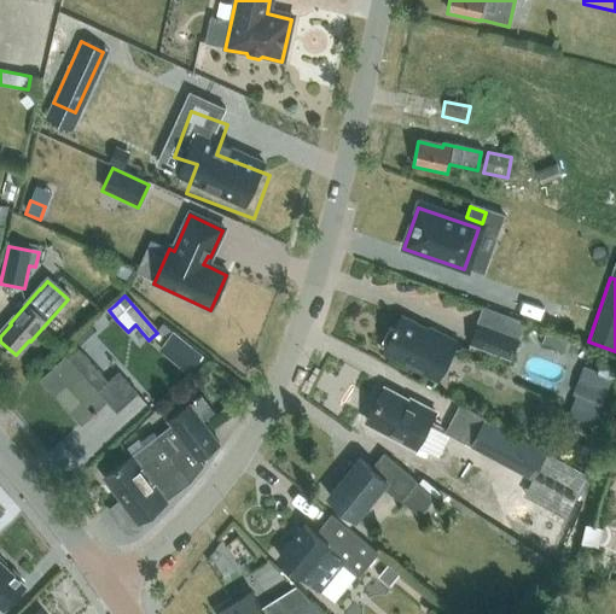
[(388,344),(383,354),(439,381),(457,346),(437,335),(437,338),(401,319),(396,327),(395,326),(393,331),(390,329),(383,343),(388,344)]
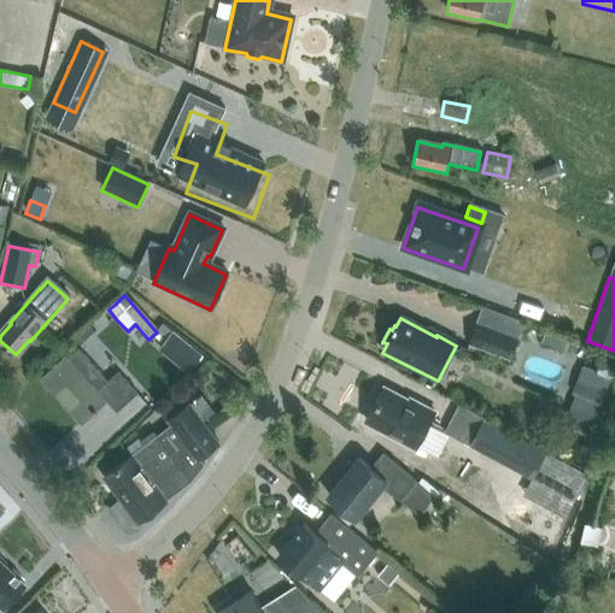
[(160,325),(156,331),(157,332),(152,336),(163,345),(171,334),(160,325)]
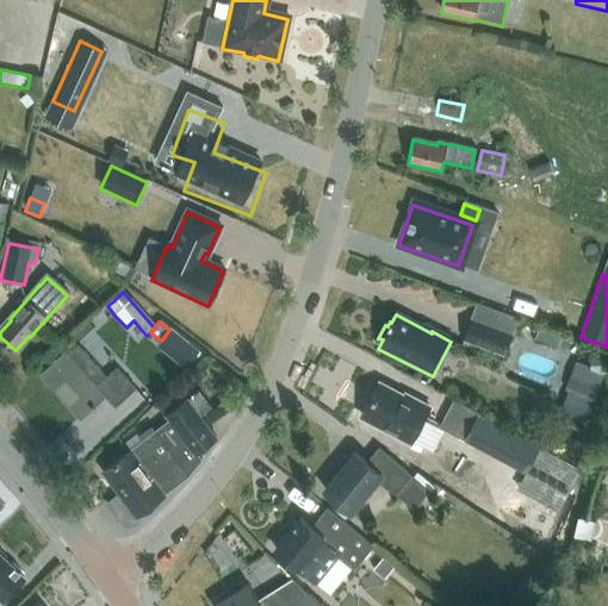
[(94,329),(87,323),(73,336),(79,343),(94,329)]
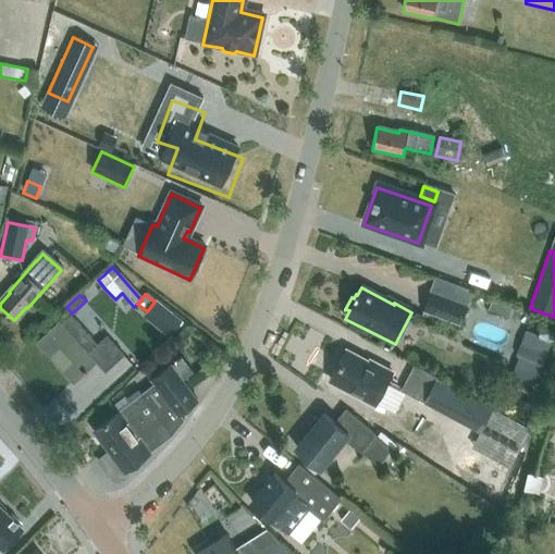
[(423,311),(460,324),(466,309),(430,295),(423,311)]
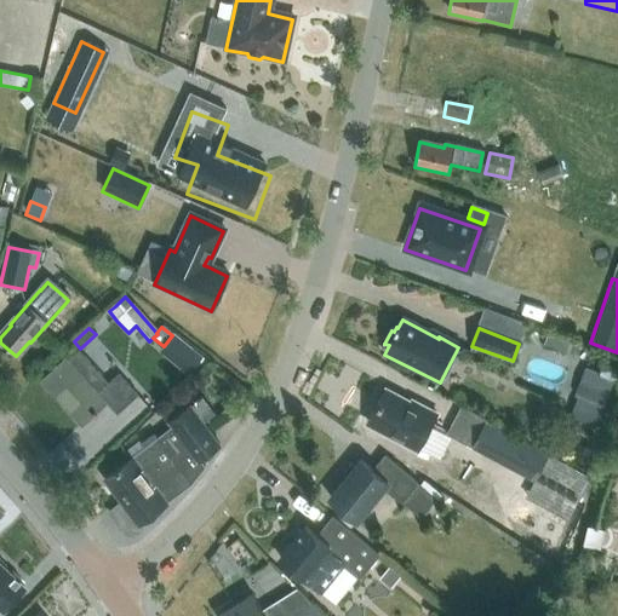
[(187,376),(200,360),(187,347),(172,364),(187,376)]
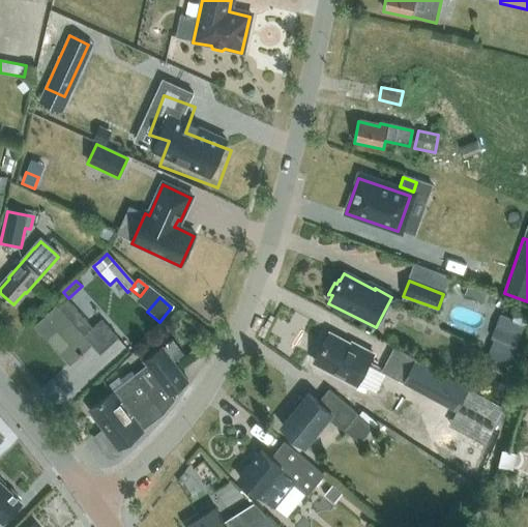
[(92,330),(66,301),(58,310),(56,308),(34,327),(69,366),(90,347),(99,356),(117,341),(101,323),(92,330)]
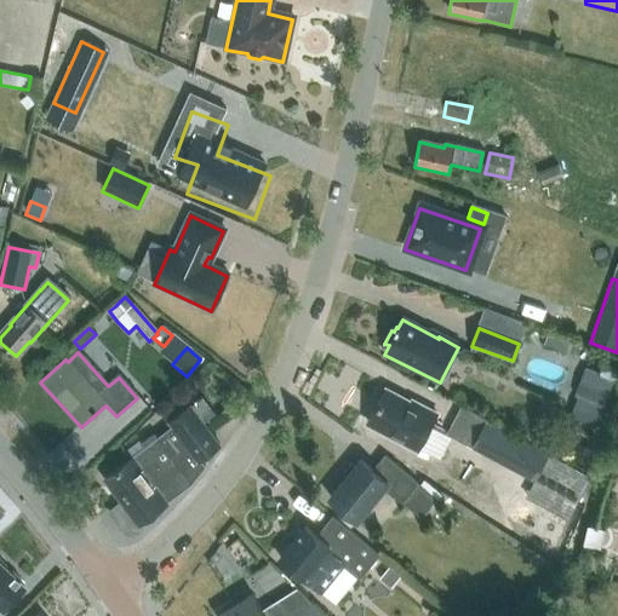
[(584,402),(576,425),(594,432),(602,408),(613,380),(593,373),(583,401),(584,402)]
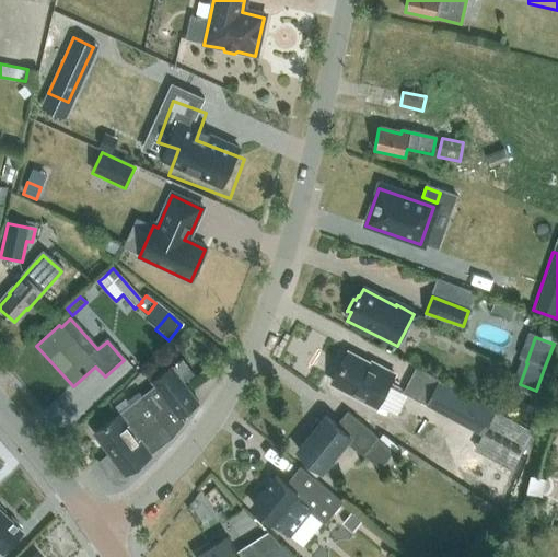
[(378,370),(349,355),(333,385),(376,409),(394,376),(379,368),(378,370)]
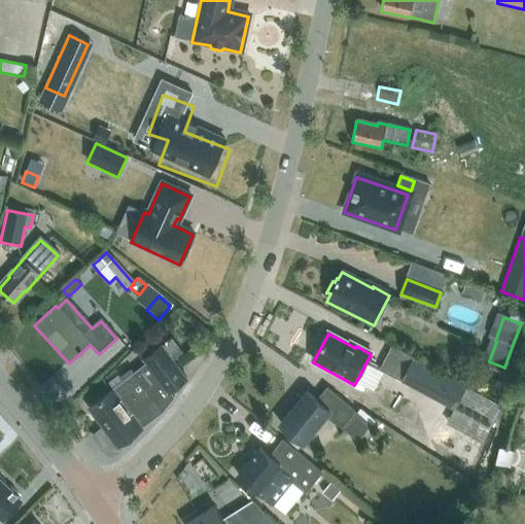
[(185,380),(160,346),(142,359),(146,363),(133,374),(130,370),(119,378),(123,383),(88,409),(117,448),(142,429),(141,428),(163,412),(162,412),(173,397),(169,392),(185,380)]
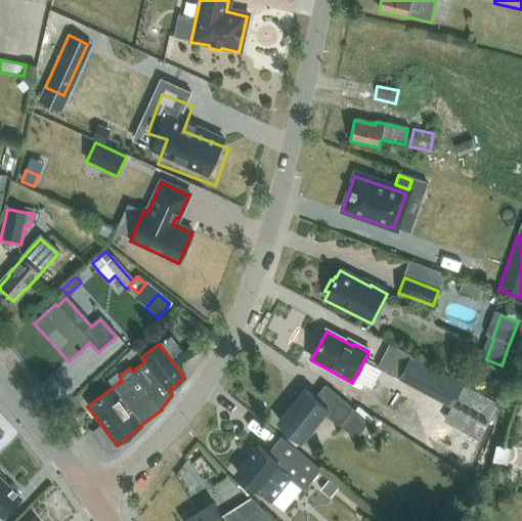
[(399,380),(429,396),(428,399),(441,407),(454,382),(410,358),(399,380)]
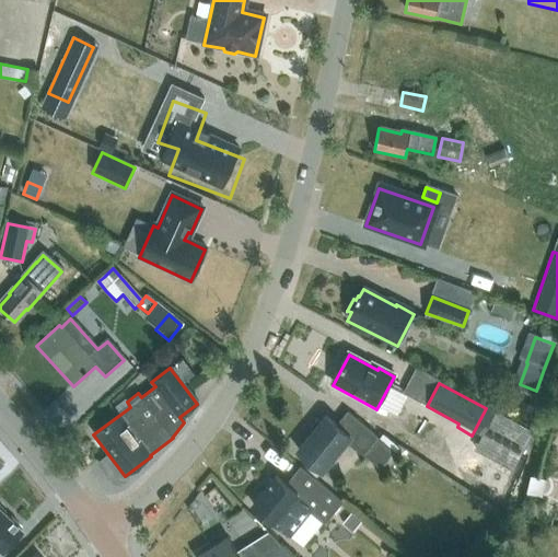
[(522,403),(516,418),(527,422),(533,407),(522,403)]
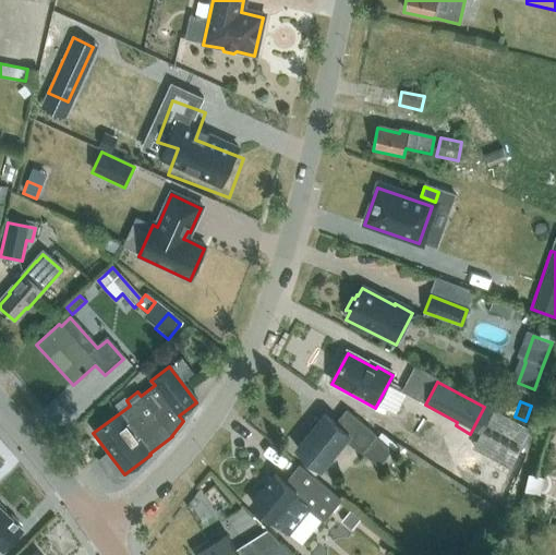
[(376,438),(346,413),(346,414),(347,414),(337,427),(324,417),(295,450),(324,473),(348,444),(363,456),(376,438)]
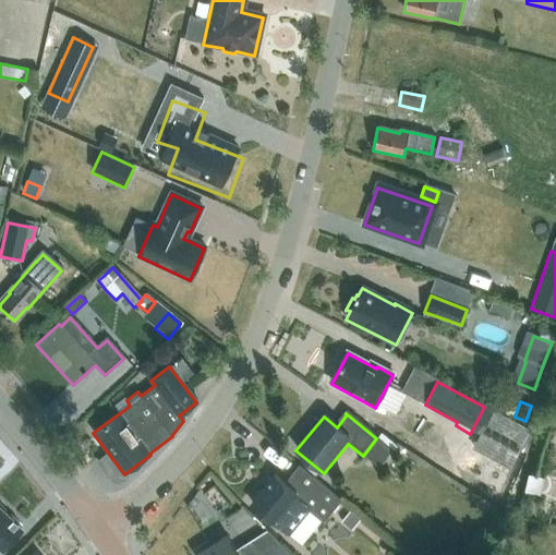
[(487,470),(502,478),(510,461),(496,454),(487,470)]
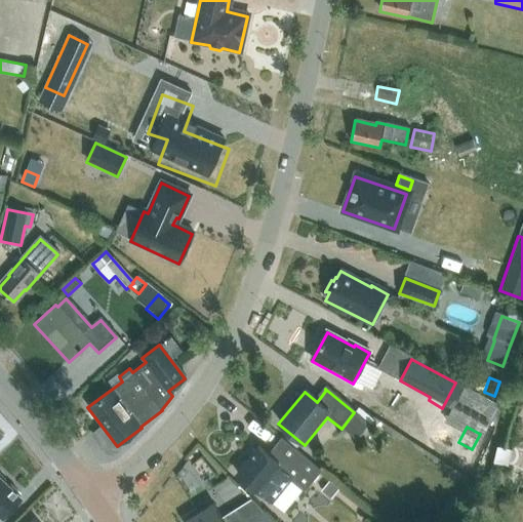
[(268,456),(257,448),(236,475),(272,505),(290,482),(304,492),(320,472),(281,440),(268,456)]
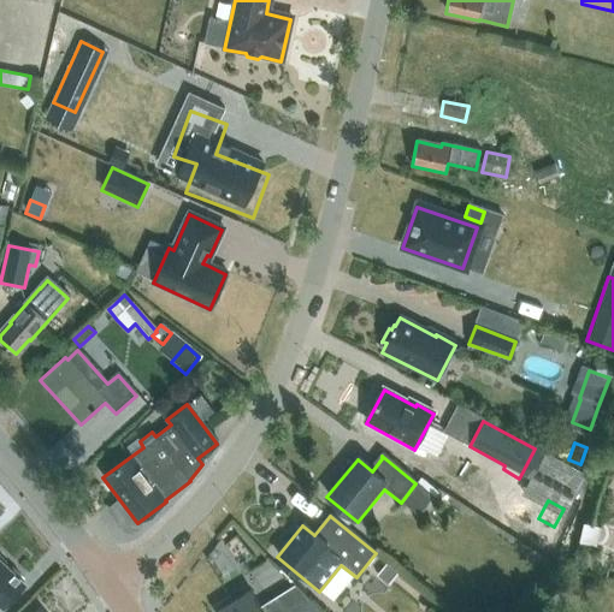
[(0,605),(21,584),(17,580),(18,578),(10,570),(9,572),(0,564),(0,605)]
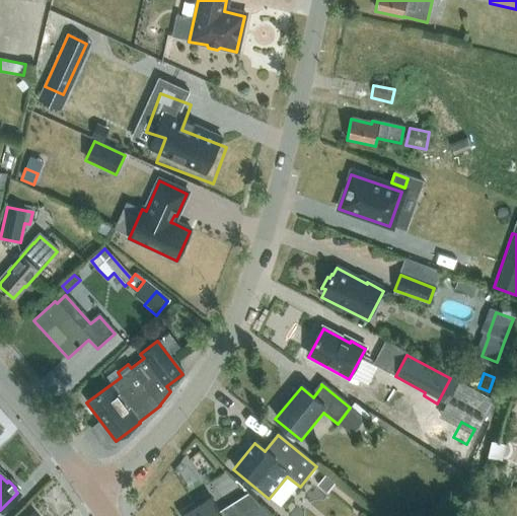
[(326,495),(336,485),(324,475),(315,487),(326,495)]
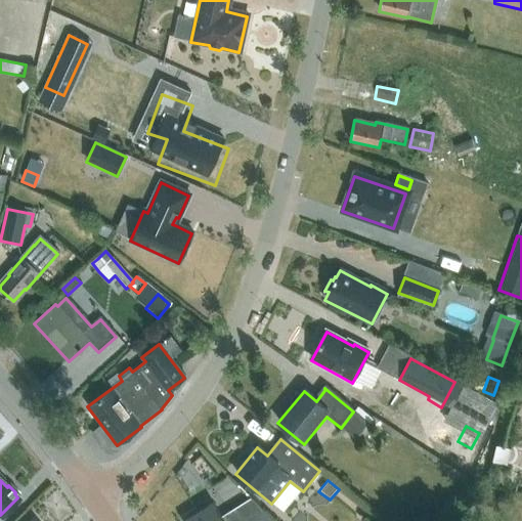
[(270,520),(263,513),(250,520),(242,520),(235,510),(221,519),(212,505),(188,520),(270,520)]
